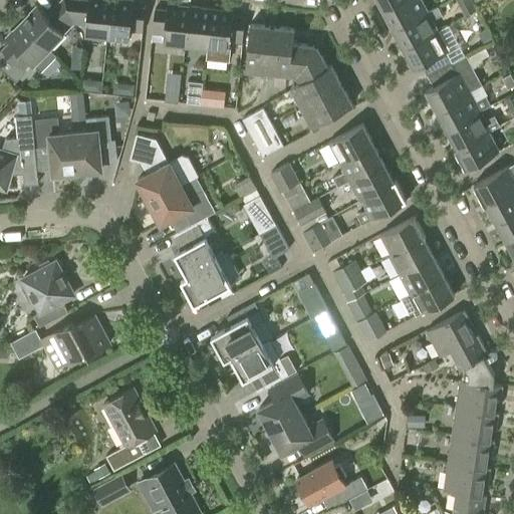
[(48,47),(72,23),(63,0),(60,0),(46,15),(36,5),(21,21),(48,48),(48,47)]
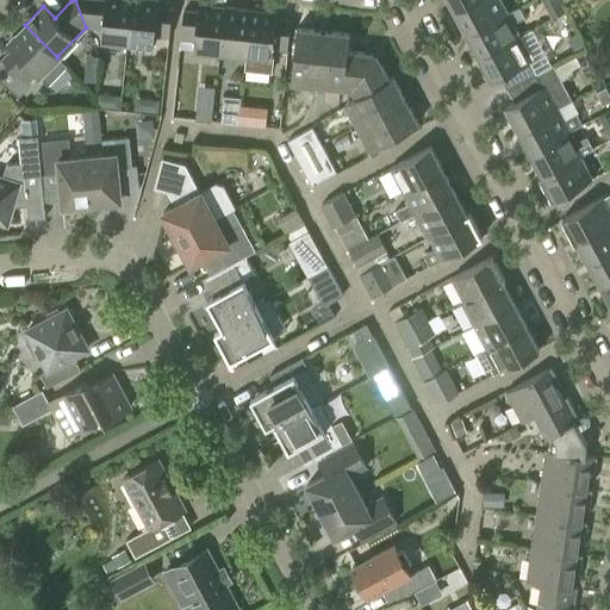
[(126,42),(130,0),(75,0),(86,27),(101,29),(100,39),(126,42)]
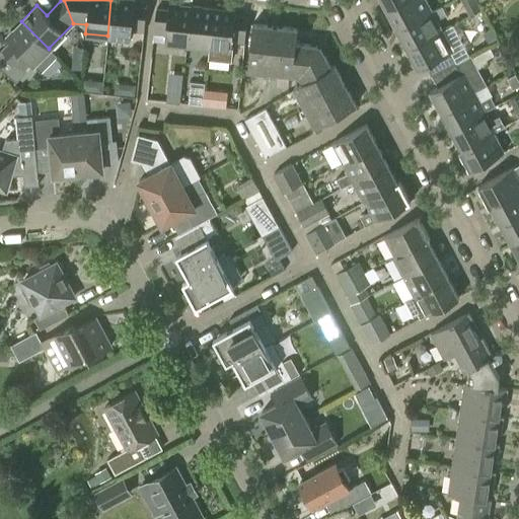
[(110,0),(107,35),(130,38),(131,30),(143,31),(145,7),(133,6),(134,0),(110,0)]
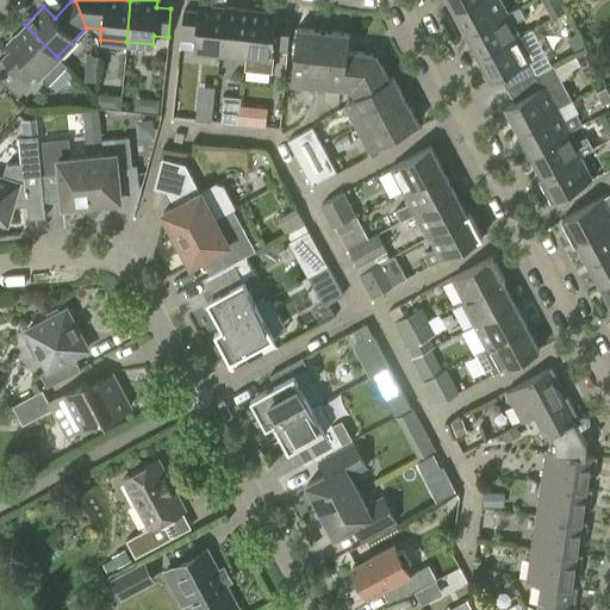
[(447,0),(454,12),(474,0),(447,0)]
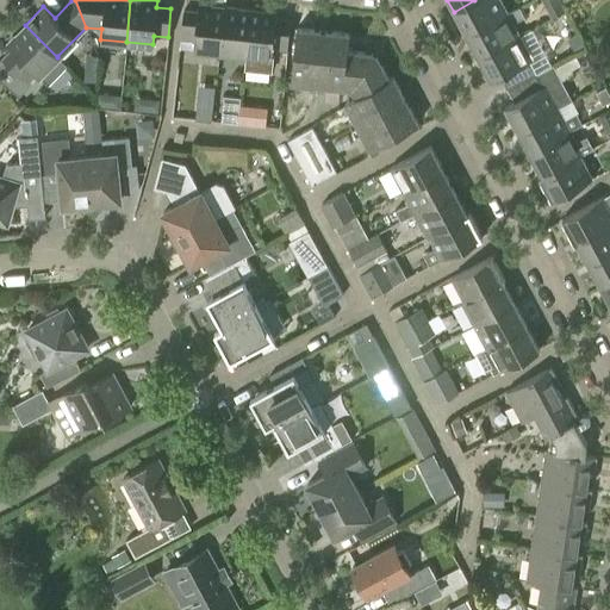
[(466,35),(506,13),(499,0),(474,0),(454,12),(466,35)]
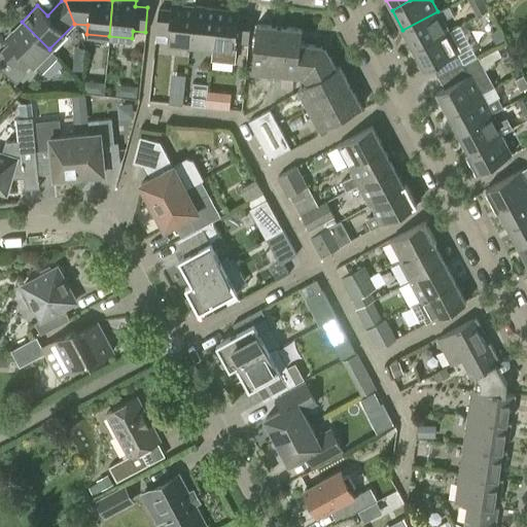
[(468,0),(476,14),(488,8),(483,0),(468,0)]
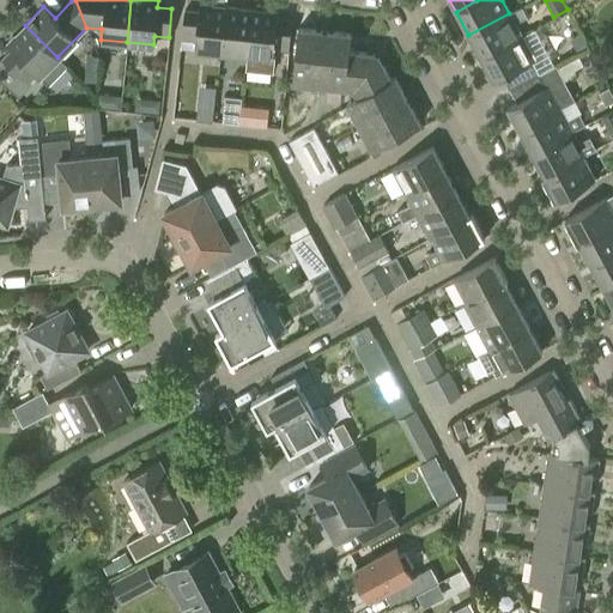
[(220,52),(225,7),(199,4),(198,11),(183,10),(181,38),(182,38),(181,47),(194,49),(220,52)]
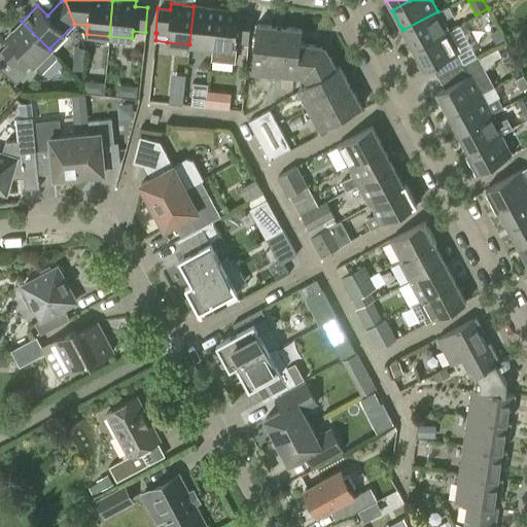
[(437,11),(402,30),(413,49),(448,31),(442,20),(453,14),(449,5),(437,11)]
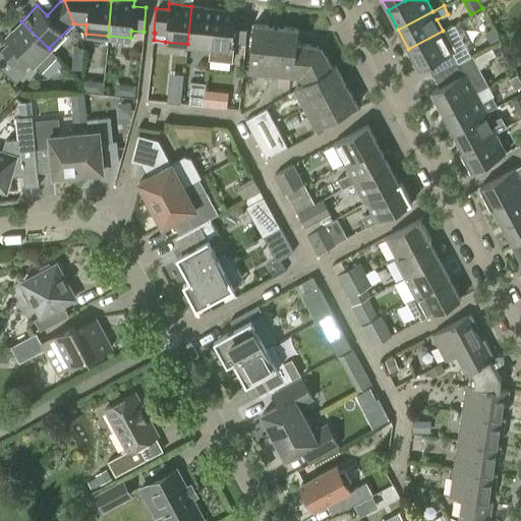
[(209,47),(213,8),(191,6),(187,44),(209,47)]
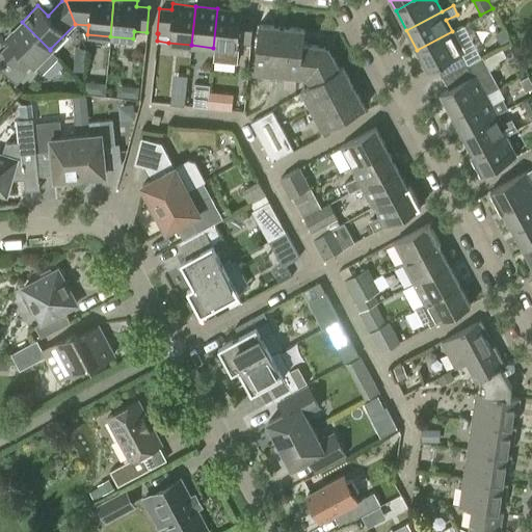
[(217,8),(213,48),(237,50),(237,42),(249,43),(253,19),(240,17),(241,10),(217,8)]
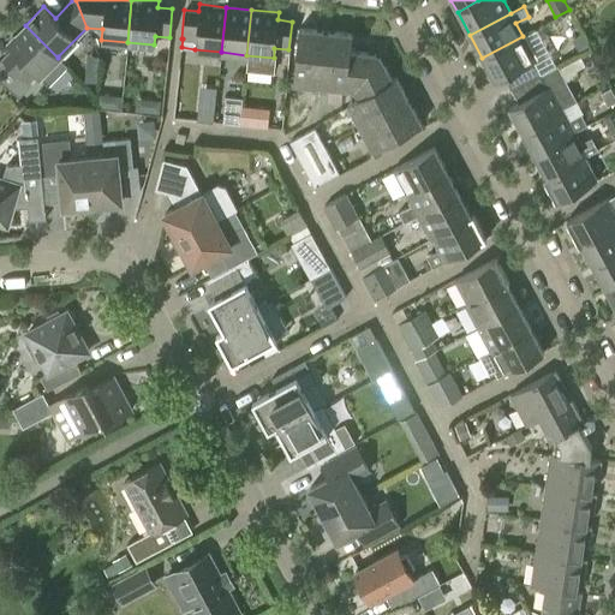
[(67,65),(58,57),(58,58),(25,25),(6,45),(11,51),(1,60),(22,81),(33,70),(39,77),(41,75),(49,84),(67,65)]
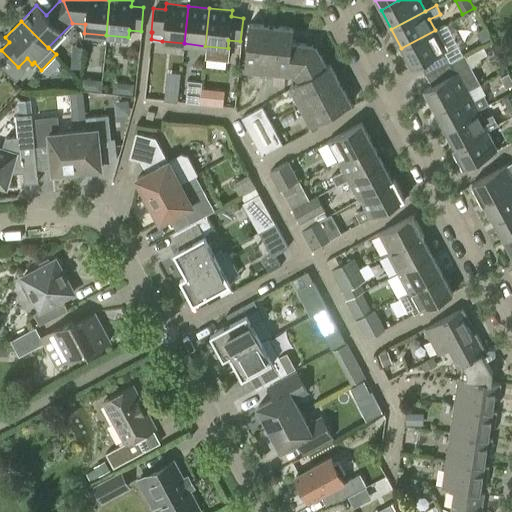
[(266,71),(270,26),(248,23),(243,69),(266,71)]
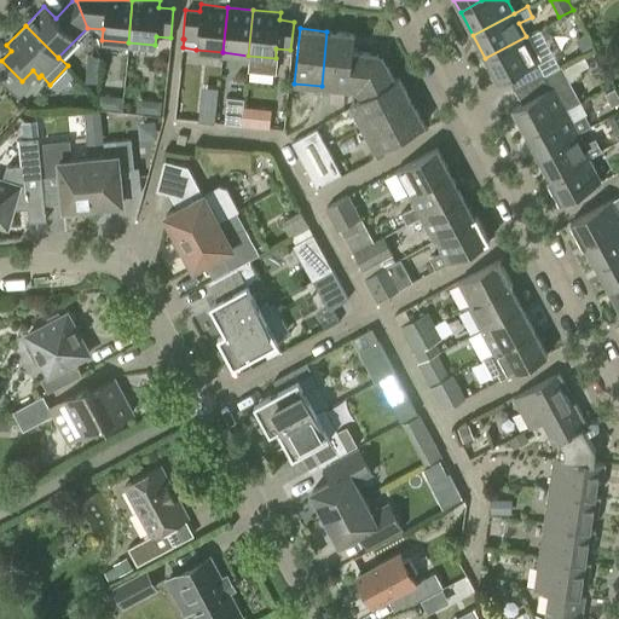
[(348,90),(352,51),(353,34),(327,32),(322,86),(348,90)]
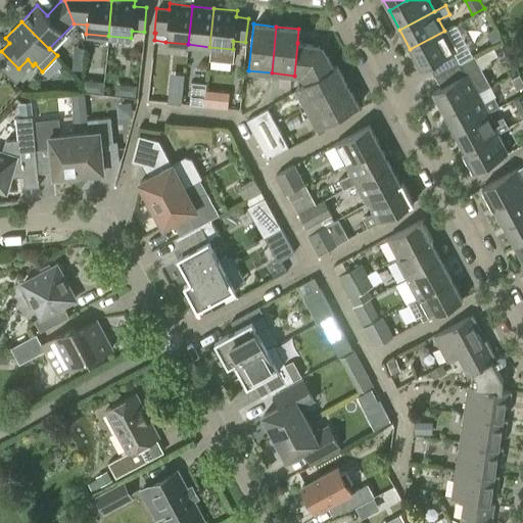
[(434,76),(459,62),(453,51),(456,50),(444,31),(410,49),(421,69),(428,64),(434,76)]
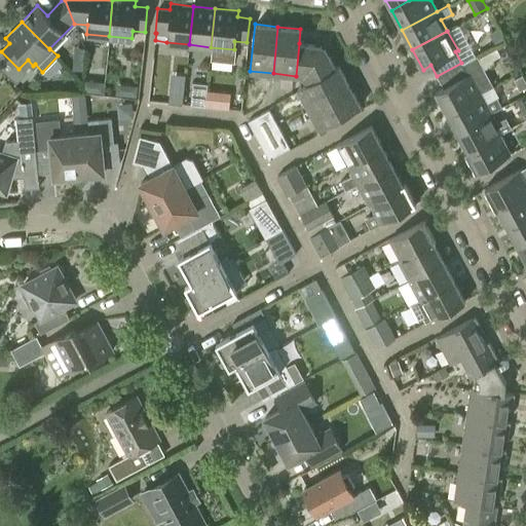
[(302,76),(322,46),(321,46),(299,43),(296,76),(302,76)]
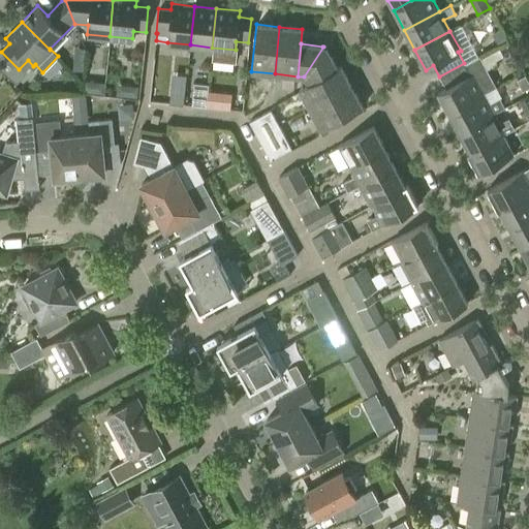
[(308,84),(336,68),(327,49),(323,47),(304,76),(308,84)]
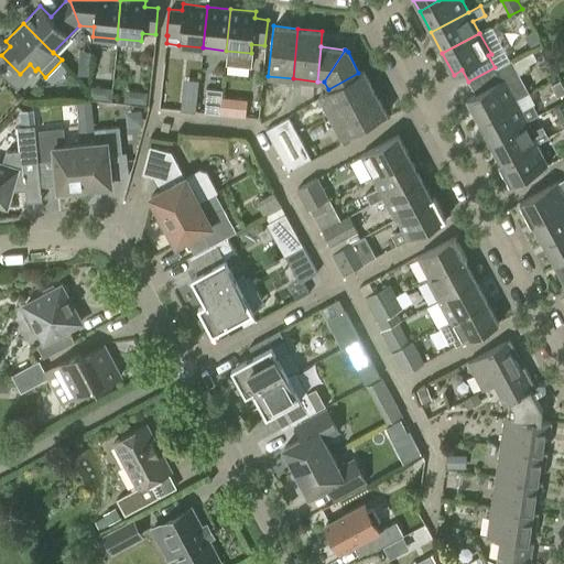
[(478,120),(516,100),(514,99),(529,93),(511,60),(496,68),(495,67),(468,82),(475,94),(466,98),(478,120)]
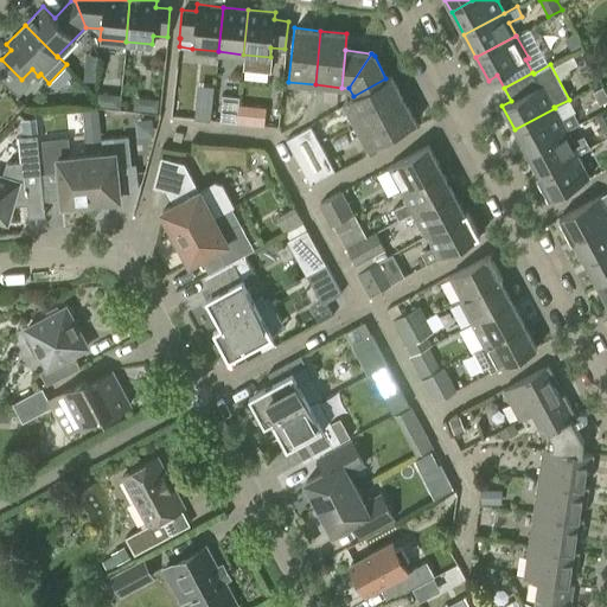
[(355,125),(403,98),(390,76),(385,78),(353,96),(343,101),(355,125)]
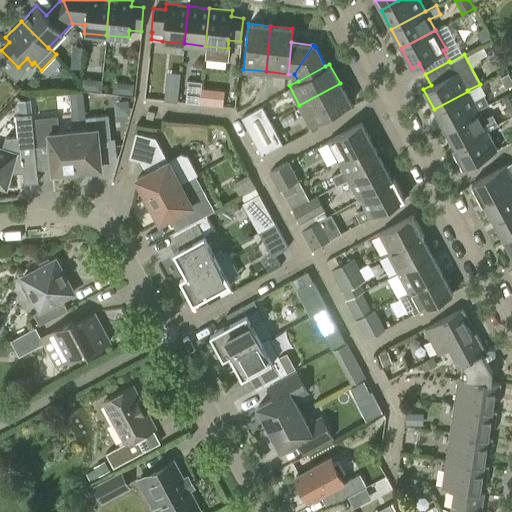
[(506,87),(511,83),(511,79),(508,72),(500,77),(506,87)]
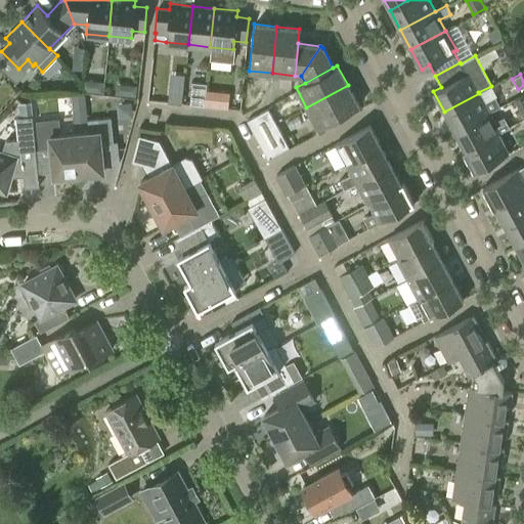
[(92,92),(93,81),(82,80),(81,91),(92,92)]
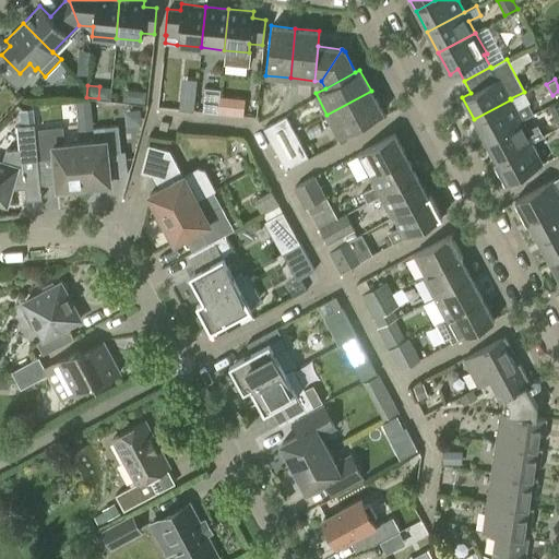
[(218,110),(221,90),(205,87),(203,109),(218,110)]
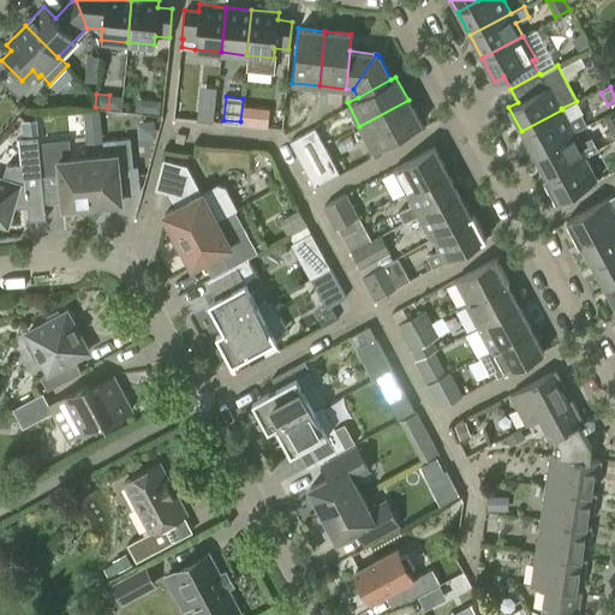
[(161,100),(149,99),(148,112),(160,113),(161,100)]
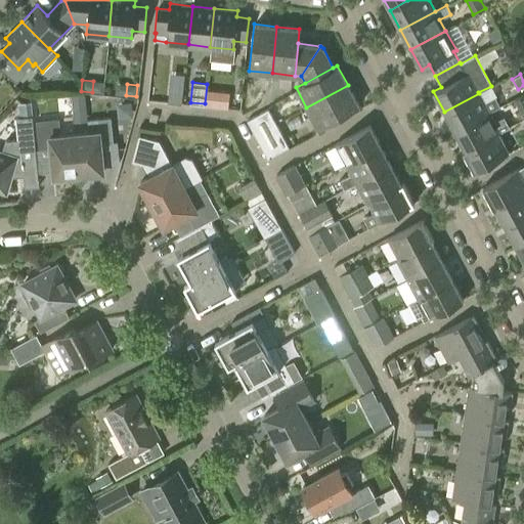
[(348,85),(306,107),(317,128),(358,105),(348,85)]
